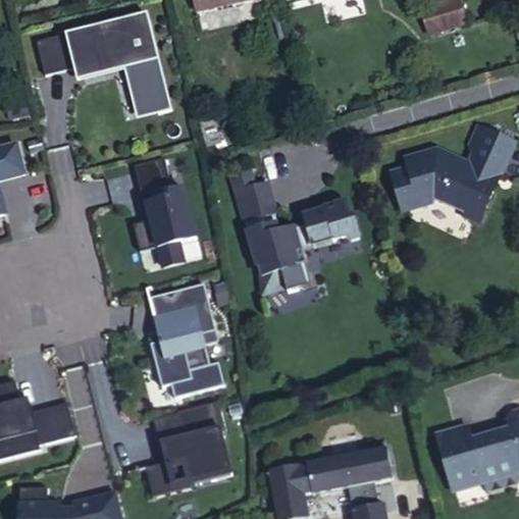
[(191,0),(194,10),(241,0),(191,0)]
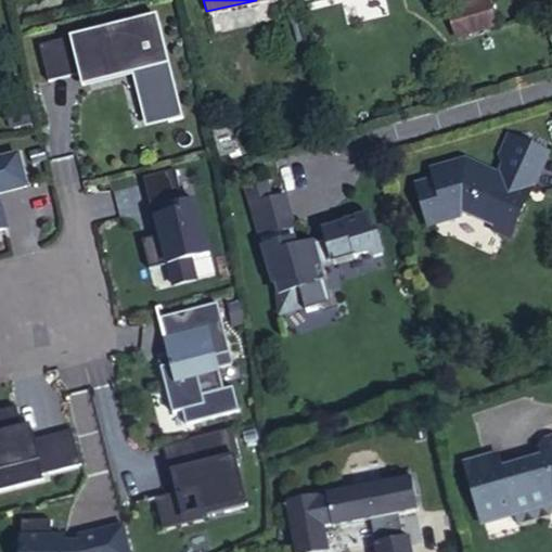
[(453,35),(492,23),(485,0),(469,0),(445,8),(453,35)]
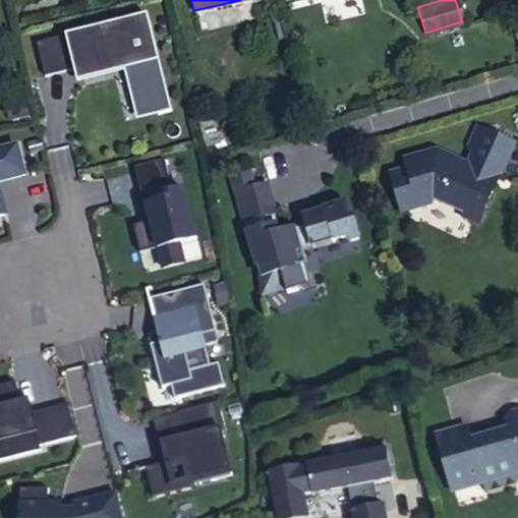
[(67,32),(36,40),(44,73),(78,65),(81,74),(127,63),(135,99),(164,93),(151,40),(148,41),(142,19),(68,37),(67,32)]
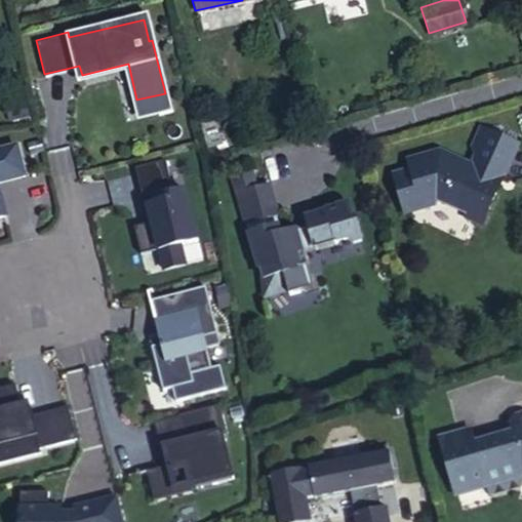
[(495,174),(499,176),(515,142),(477,124),(468,145),(472,154),(468,163),(437,149),(405,158),(408,168),(391,172),(401,208),(424,201),(425,204),(440,199),(460,208),(463,214),(475,219),(481,218),(493,190),(491,185),(495,174)]
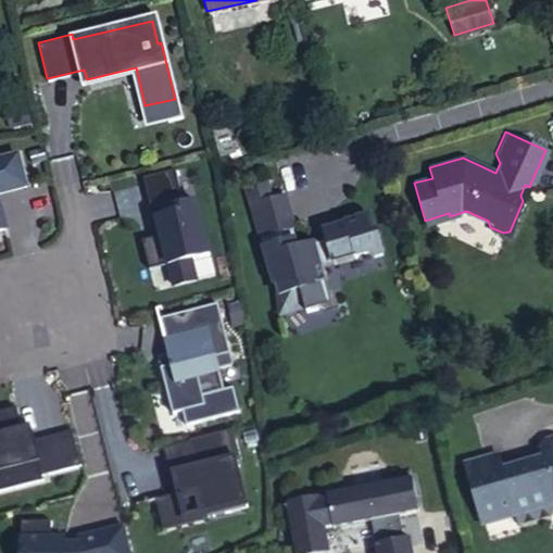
[(0,228),(2,228),(0,220),(0,190),(24,186),(16,152),(0,155),(0,228)]
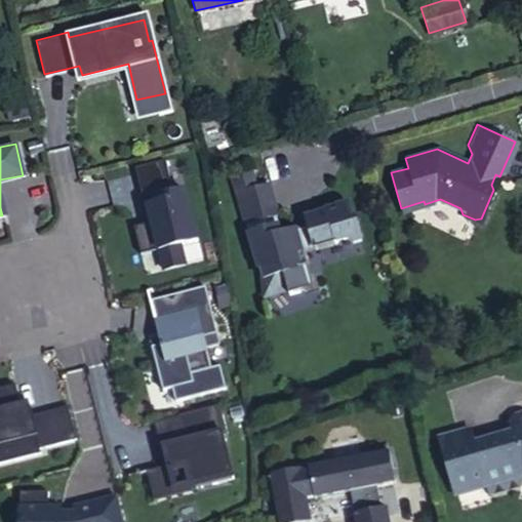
[(163,157),(132,164),(143,204),(146,203),(150,218),(131,224),(138,251),(157,246),(162,267),(183,261),(177,241),(196,237),(183,187),(171,190),(163,157)]
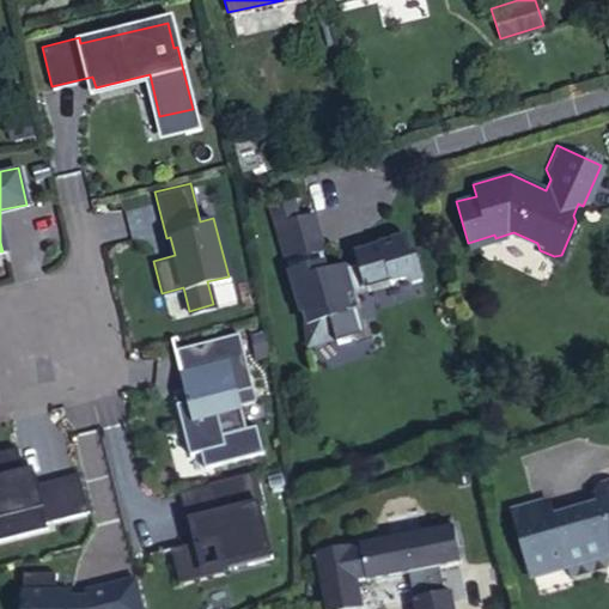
[(312,211),(276,220),(286,254),(284,255),(302,320),(300,320),(303,341),(330,334),(333,339),(363,332),(351,288),(365,284),(359,260),(324,269),(318,247),(322,245),(312,211)]
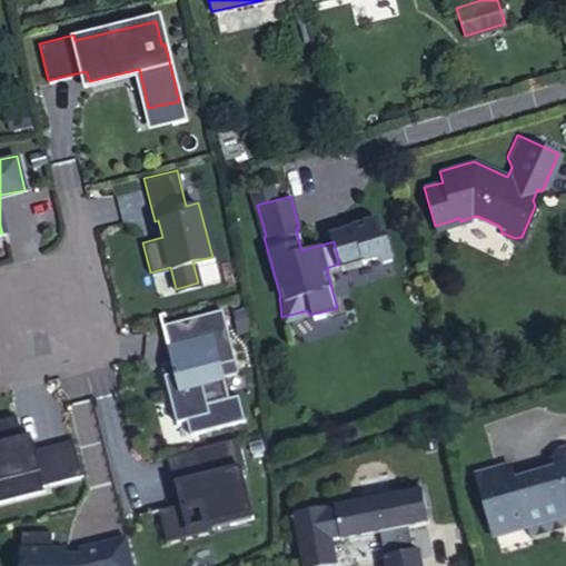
[(176,369),(162,373),(175,419),(185,417),(188,432),(241,417),(236,393),(226,395),(218,361),(232,358),(219,308),(161,323),(171,360),(174,360),(176,369)]
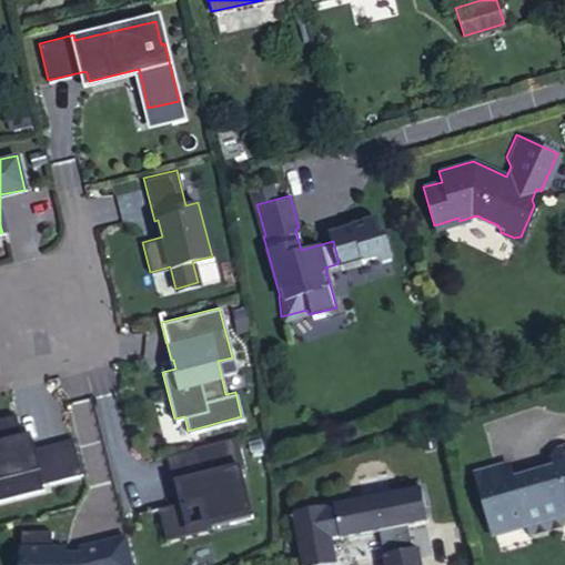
[(41,483),(81,473),(72,437),(24,450),(16,413),(0,416),(0,498),(43,488),(41,483)]
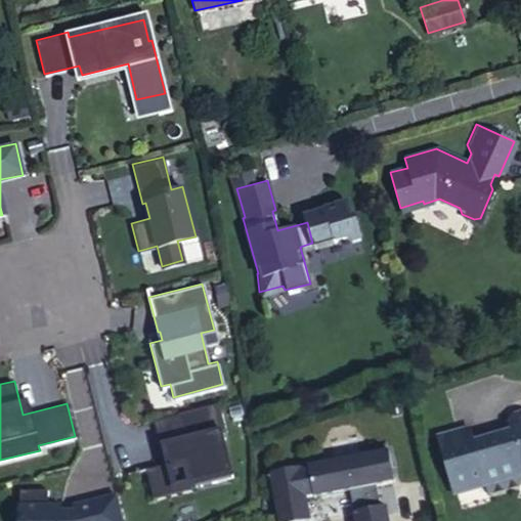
[(231,474),(213,401),(177,410),(183,436),(166,441),(171,461),(145,467),(153,495),(193,484),(192,478),(209,474),(210,479),(231,474)]
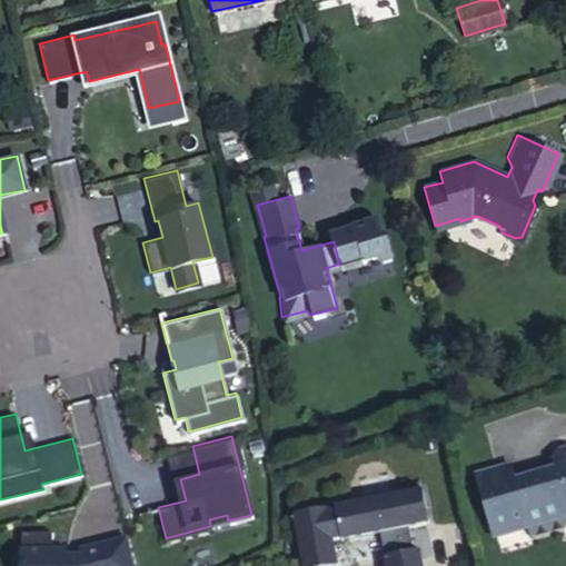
[(565,447),(549,457),(552,466),(513,477),(509,466),(496,470),(495,467),(474,473),(490,533),(524,523),(527,535),(562,525),(565,512),(565,447)]
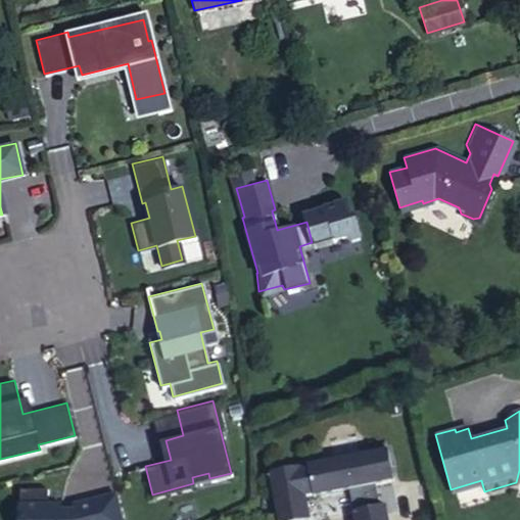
[(384,446),(271,470),(281,519),(291,519),(313,516),(308,493),(315,491),(315,493),(351,486),(356,509),(349,510),(351,519),(386,519),(383,502),(377,503),(372,481),(391,477),(384,446)]
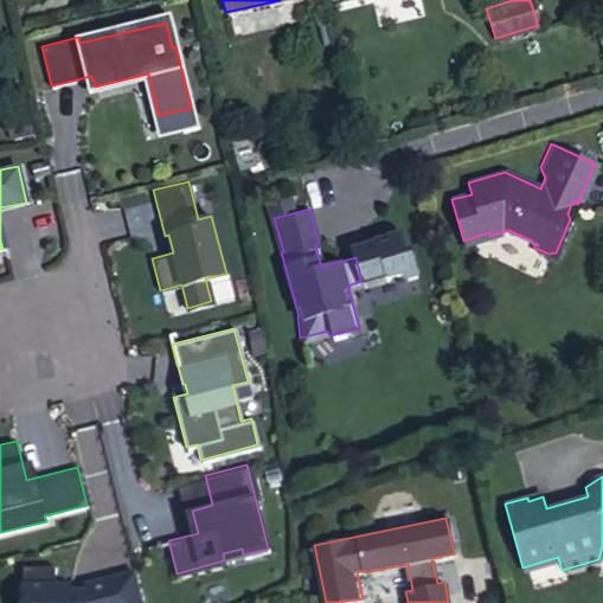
[(142,602),(134,571),(84,584),(84,591),(69,591),(69,584),(55,584),(53,566),(21,566),(21,602),(142,602)]
